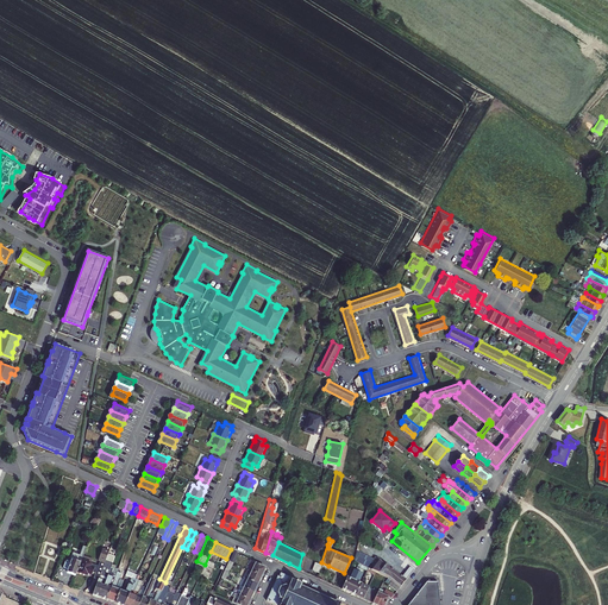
[(102,546),(98,558),(100,559),(98,565),(92,562),(93,558),(83,555),(79,571),(86,574),(87,572),(91,573),(92,569),(95,571),(93,575),(99,578),(105,560),(110,548),(102,546)]
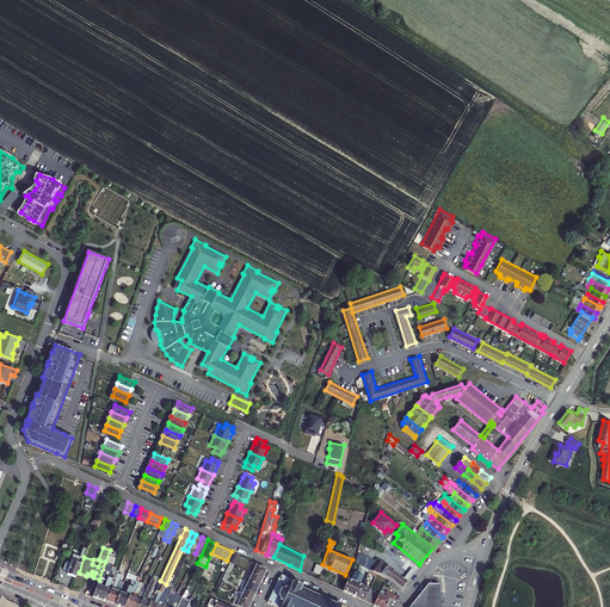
[(85,552),(81,551),(78,562),(73,559),(72,561),(71,559),(69,562),(68,561),(66,562),(63,567),(65,568),(63,570),(66,570),(66,571),(68,573),(67,573),(75,576),(85,552)]
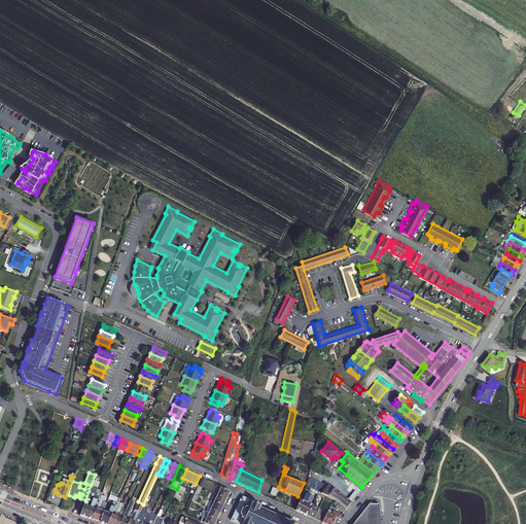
[(319,489),(323,484),(309,476),(306,485),(310,487),(312,488),(314,489),(316,490),(318,491),(319,489)]
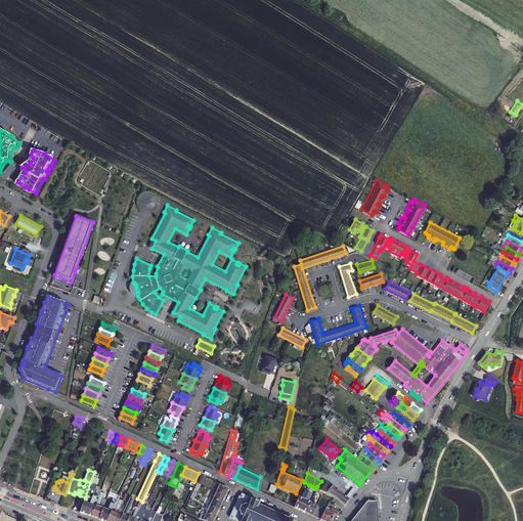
[(349,497),(345,495),(322,478),(321,481),(317,486),(316,488),(331,495),(334,496),(343,505),(349,497)]
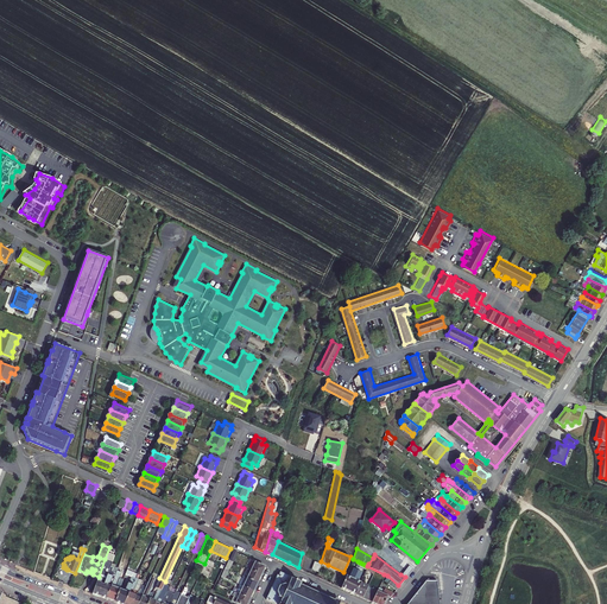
[(115,601),(120,587),(121,584),(119,583),(121,578),(119,577),(122,570),(121,570),(122,565),(125,559),(121,558),(118,568),(112,585),(107,597),(115,601)]
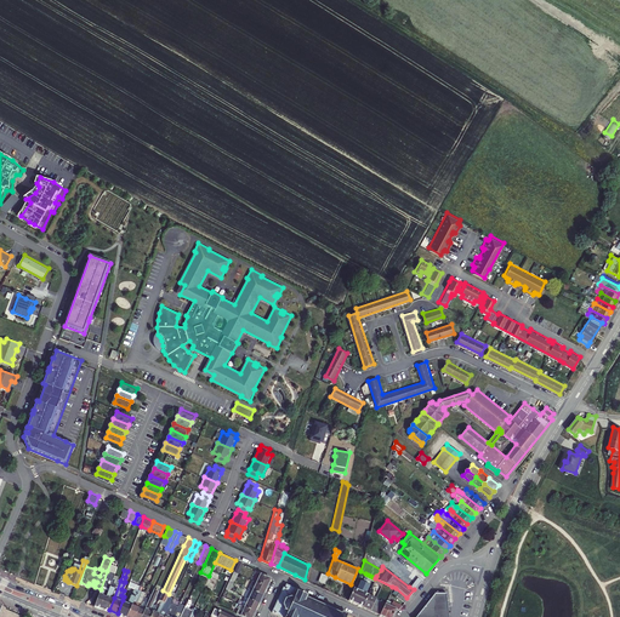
[(102,607),(114,575),(107,571),(101,589),(95,604),(102,607)]
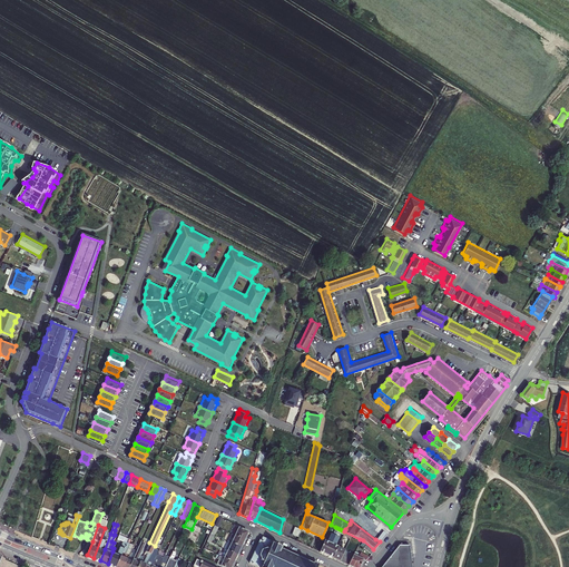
[(244,538),(247,531),(235,526),(232,533),(244,538)]
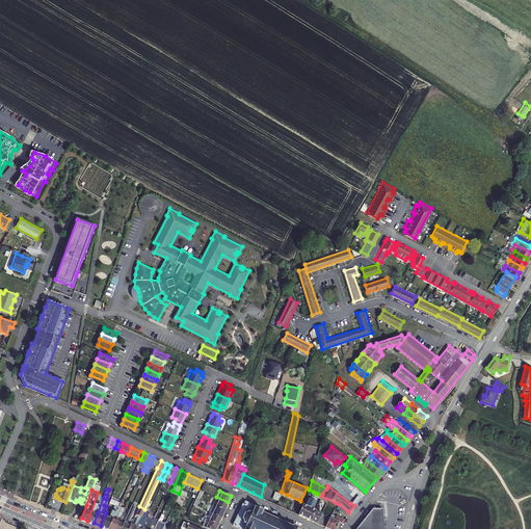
[(87,521),(94,523),(98,512),(94,511),(95,509),(97,508),(101,497),(100,496),(101,493),(98,492),(98,493),(87,521)]
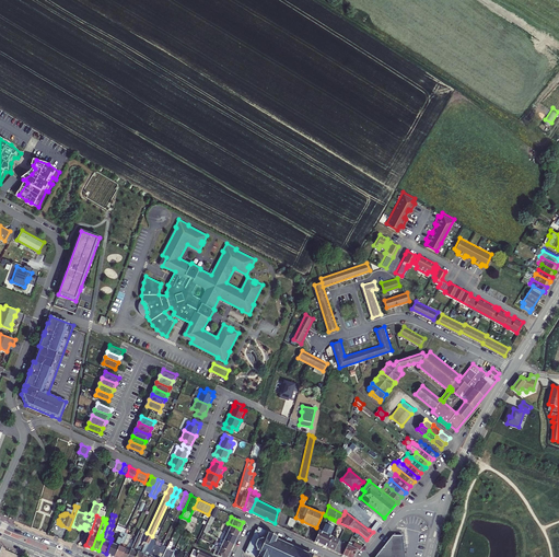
[(318,530),(313,542),(321,544),(332,519),(329,518),(328,521),(327,520),(322,532),(318,530)]
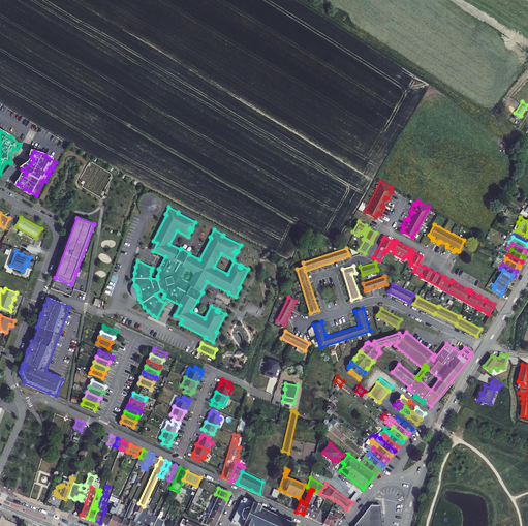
[(315,491),(313,490),(303,514),(309,517),(313,506),(314,506),(311,504),(314,497),(313,497),(315,491)]
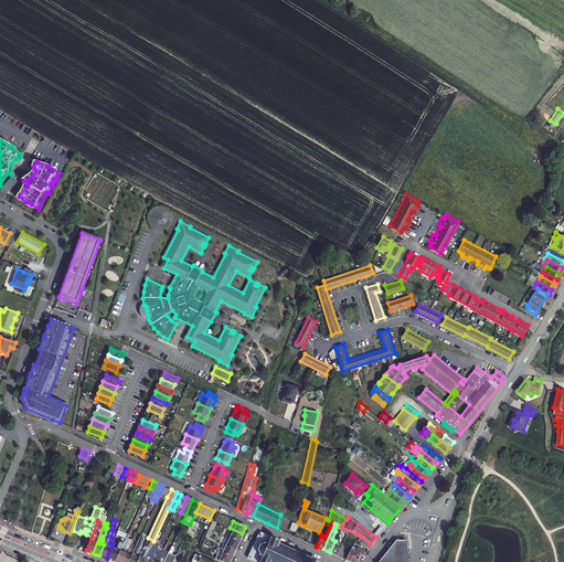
[(376,537),(383,529),(379,527),(372,534),(376,537)]
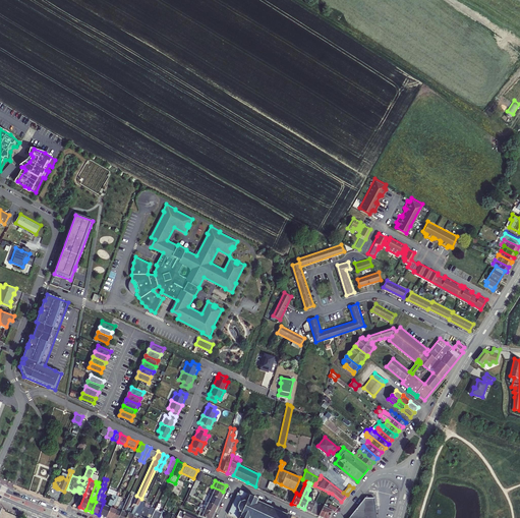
[(99,515),(106,517),(117,494),(118,491),(109,486),(108,491),(113,493),(108,504),(108,505),(108,506),(103,504),(99,515)]
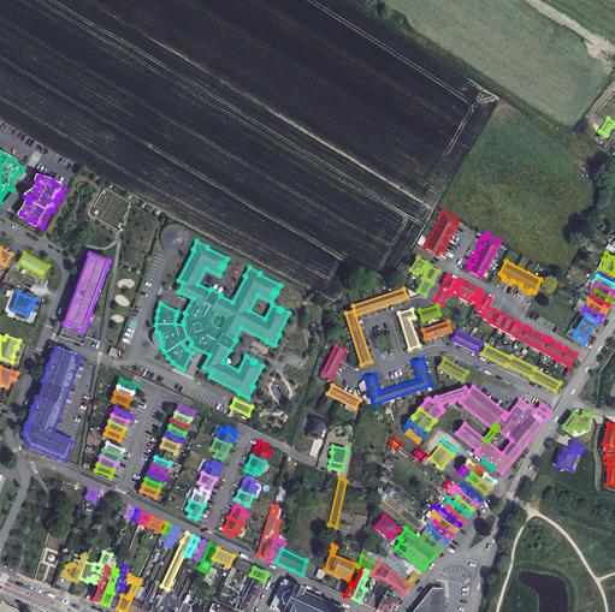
[(247,582),(260,589),(264,581),(250,575),(247,582)]
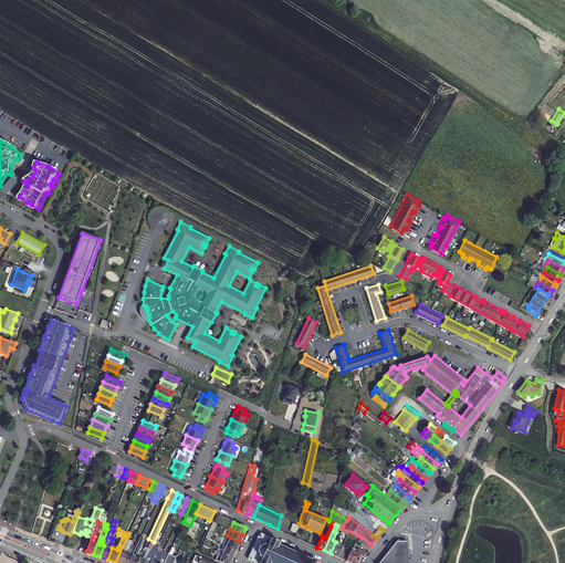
[(315,562),(317,559),(312,556),(311,559),(305,555),(306,554),(305,553),(305,554),(300,551),(299,550),(297,552),(293,549),(294,548),(292,548),(288,545),(288,544),(286,544),(285,545),(280,543),(281,542),(280,541),(280,540),(262,531),(260,534),(260,533),(249,556),(261,562),(260,562),(315,562)]
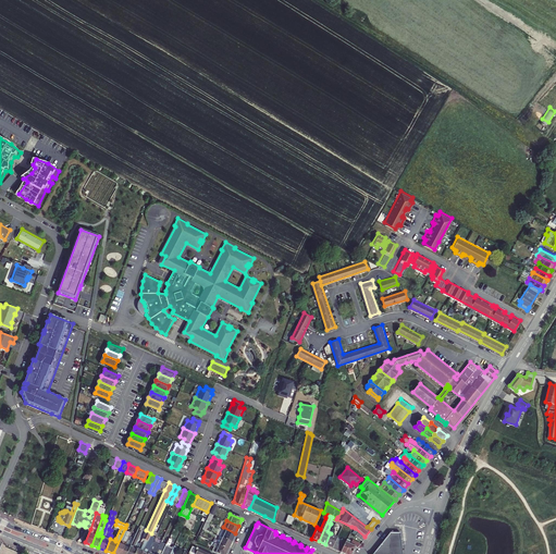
[(134,553),(137,549),(134,548),(143,529),(139,527),(134,538),(126,553),(134,553)]
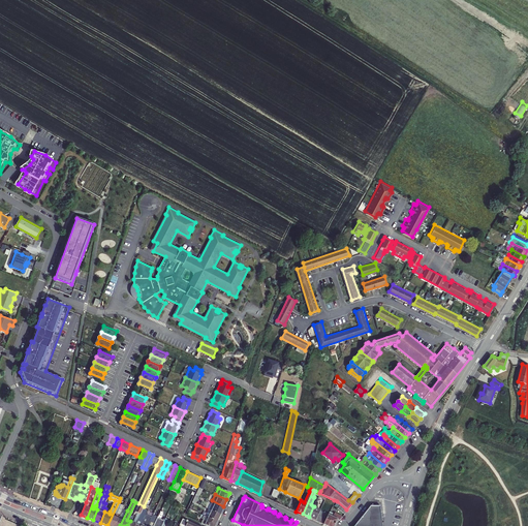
[(212,500),(208,507),(220,514),(223,506),(212,500)]
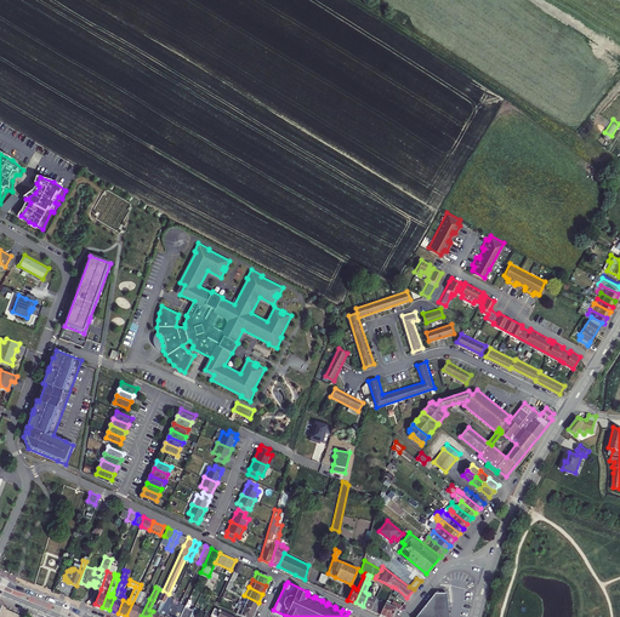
[(128,616),(134,616),(144,596),(147,592),(140,588),(126,616),(128,616)]
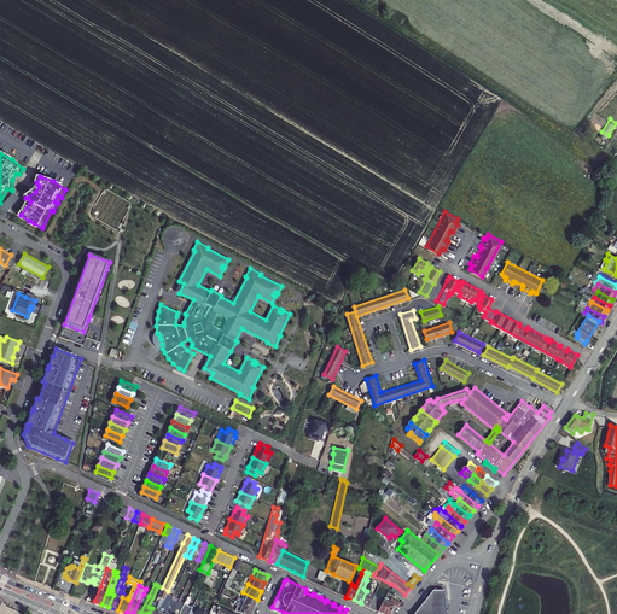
[(402,598),(405,595),(394,585),(390,589),(402,598)]
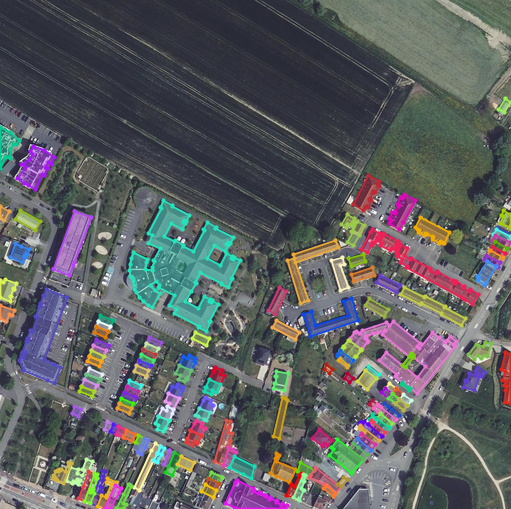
[(127,503),(126,504),(123,508),(130,508),(135,498),(139,490),(134,487),(129,497),(131,498),(129,504),(127,503)]
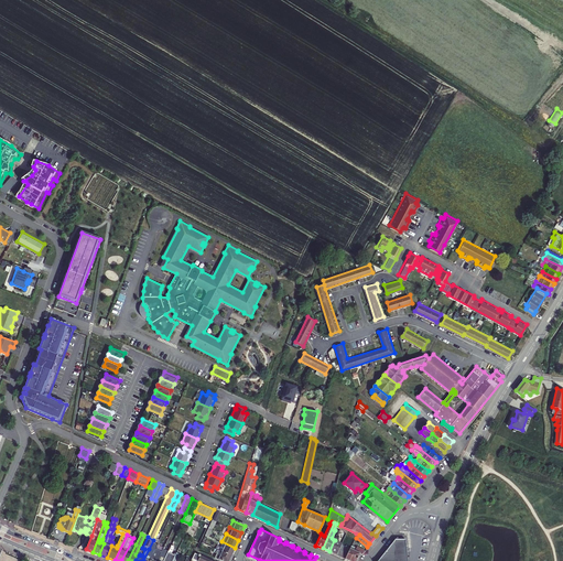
[(408,560),(407,537),(397,537),(377,560),(408,560)]
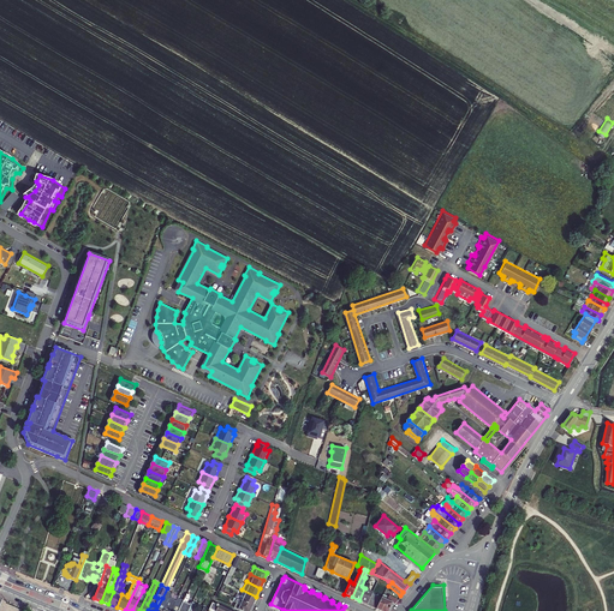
[(162,610),(168,600),(172,591),(167,588),(162,598),(156,610),(162,610)]
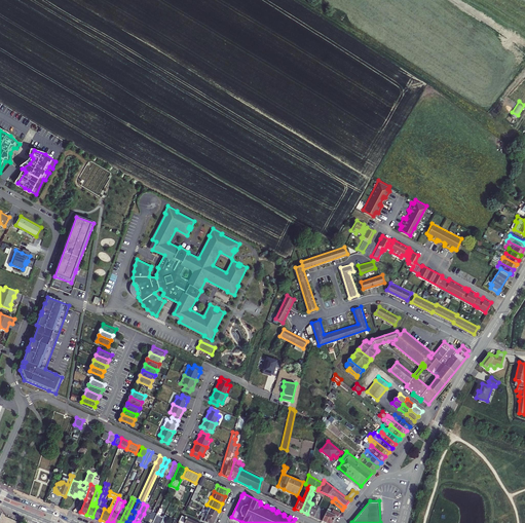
[(317,508),(319,507),(311,503),(307,514),(313,517),(317,508)]
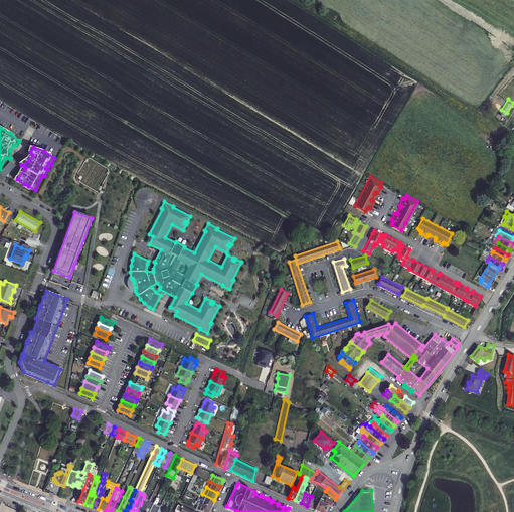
[(202,502),(211,506),(214,500),(202,494),(199,501),(202,502)]
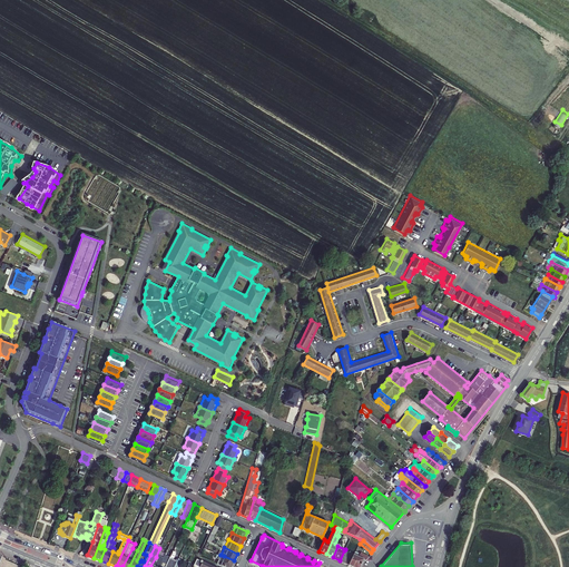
[(133,548),(123,566),(129,566),(137,550),(133,548)]
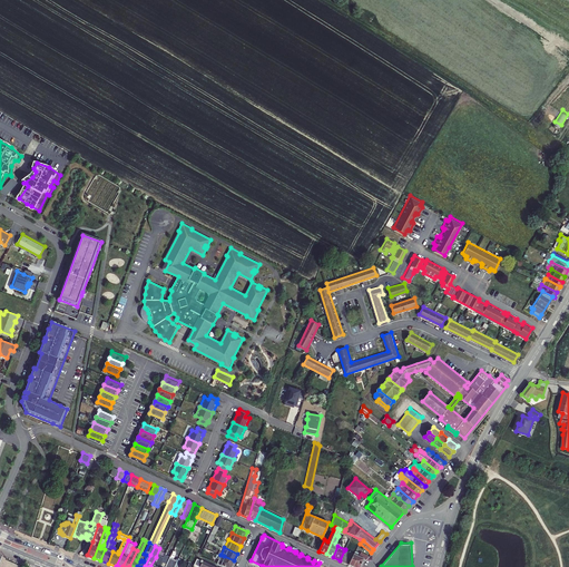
[(166,549),(162,559),(157,566),(164,566),(172,553),(166,549)]
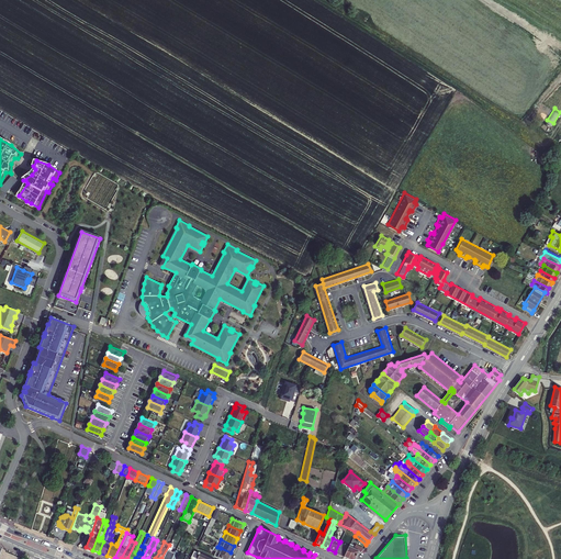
[(213,555),(222,558),(226,558),(231,552),(221,548),(217,547),(208,543),(206,546),(215,550),(213,555)]
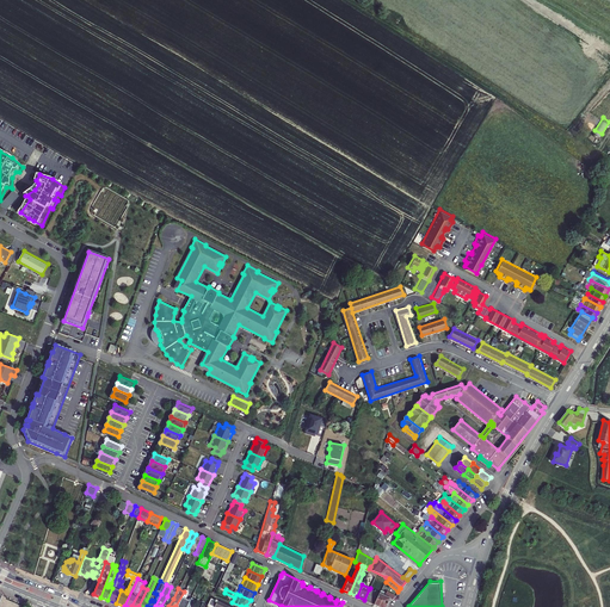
[(364,600),(369,602),(374,592),(369,589),(364,600)]
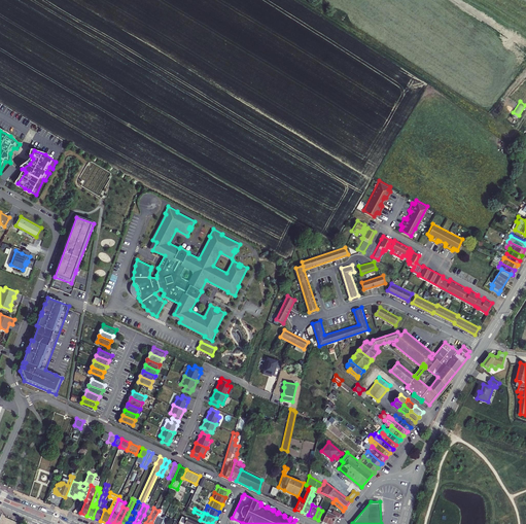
[(162,512),(159,511),(151,523),(161,523),(164,518),(160,516),(162,512)]
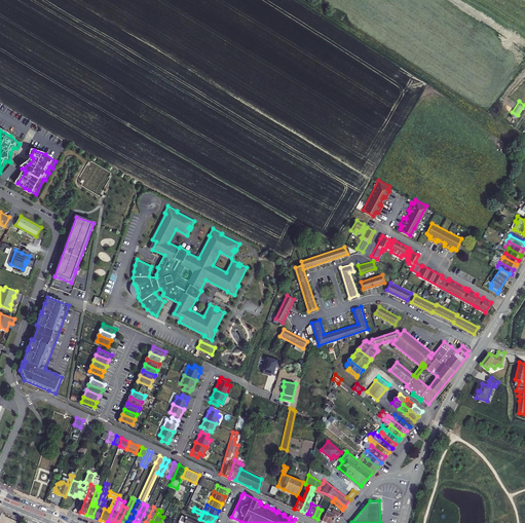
[(331,522),(334,516),(326,512),(322,521),(326,522),(331,522)]
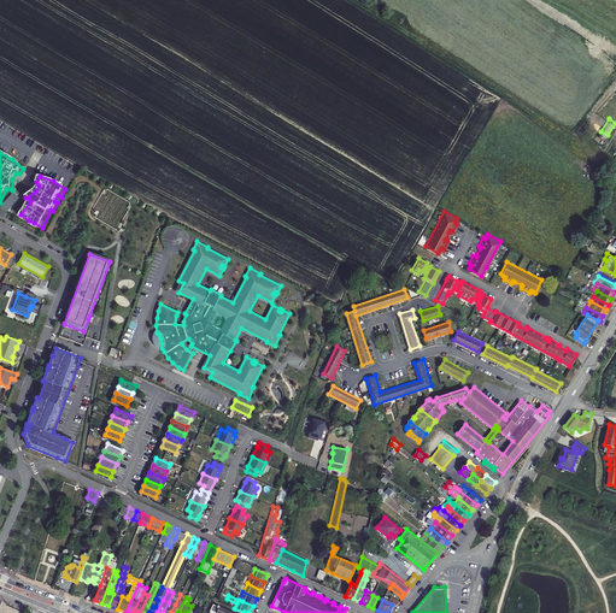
[(170,612),(175,605),(169,602),(163,612),(170,612)]
